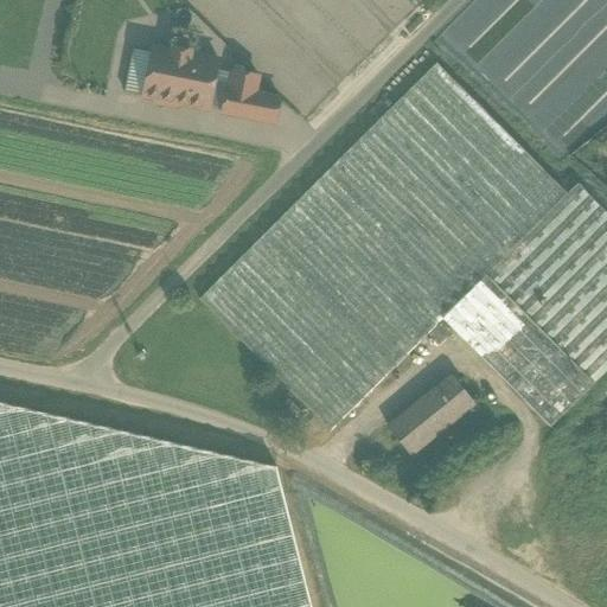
[(355,43),(368,55),(400,18),(397,6),(404,12),(411,5),(410,0),(382,0),(385,13),(369,17),(371,26),(346,31),(347,38),(333,55),(339,81),(358,58),(355,43)]
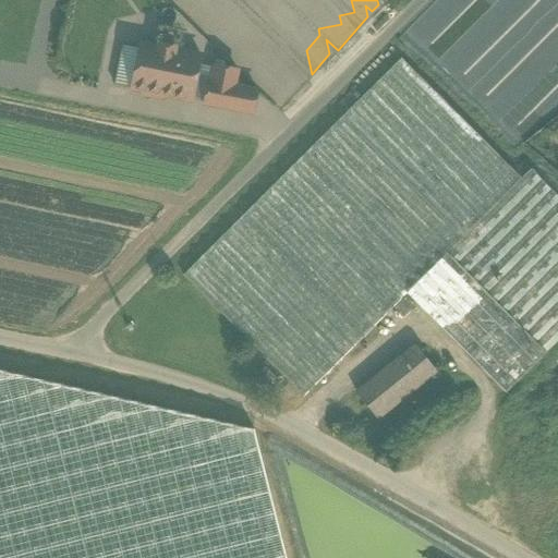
[(114,86),(132,89),(140,49),(122,45),(114,86)]
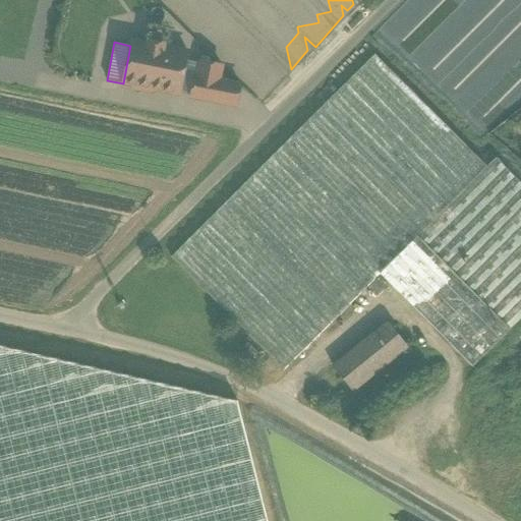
[(164,45),(148,42),(148,45),(131,42),(130,46),(123,83),(179,95),(187,53),(163,48),(164,45)]
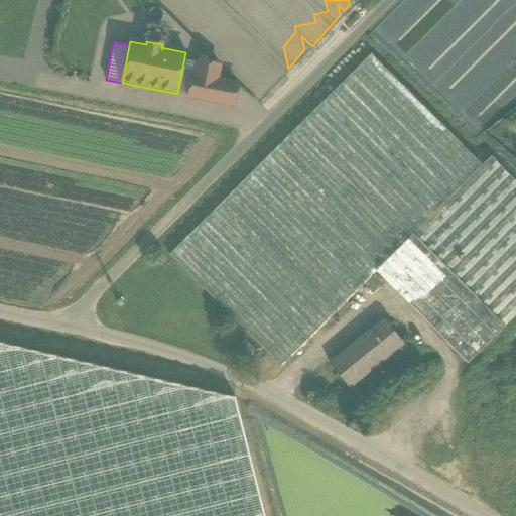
[(515,182),(491,157),(482,166),(371,54),(315,109),(426,221),(412,234),(505,327),(515,315),(515,182)]
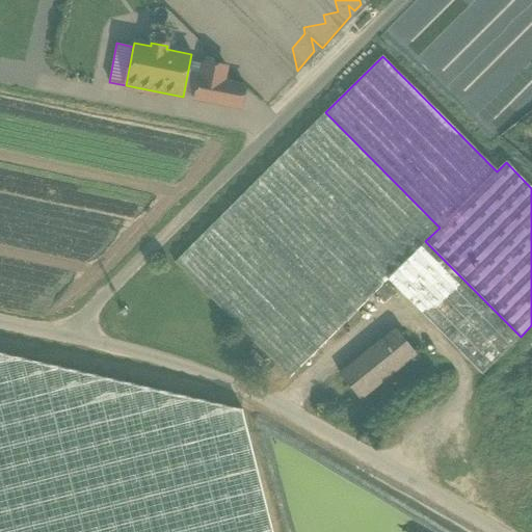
[(224,68),(206,63),(202,79),(198,79),(195,99),(241,108),(244,88),(222,83),(224,68)]
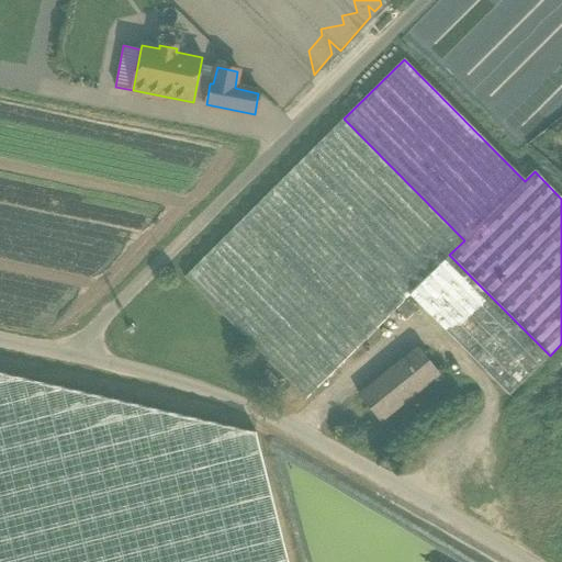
[(344,119),(184,278),(305,398),(409,295),(449,255),(464,240),(344,119)]
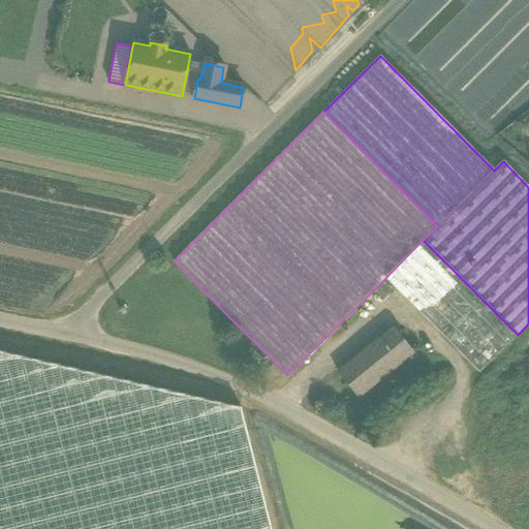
[(518,335),(423,240),(385,278),(418,311),(421,309),(421,308),(438,294),(459,320),(441,334),(479,373),(518,335)]
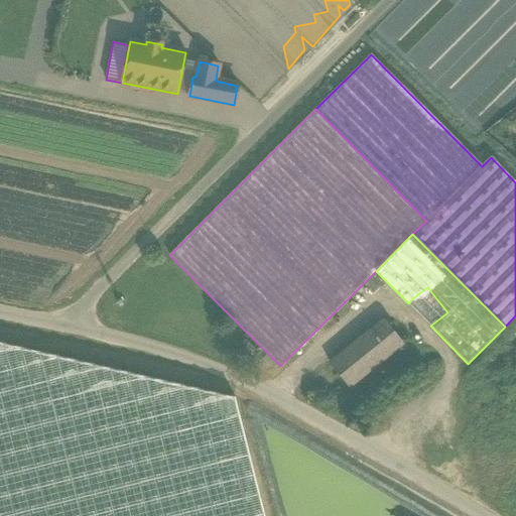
[(447,312),(427,287),(410,300),(410,301),(430,326),(447,312)]
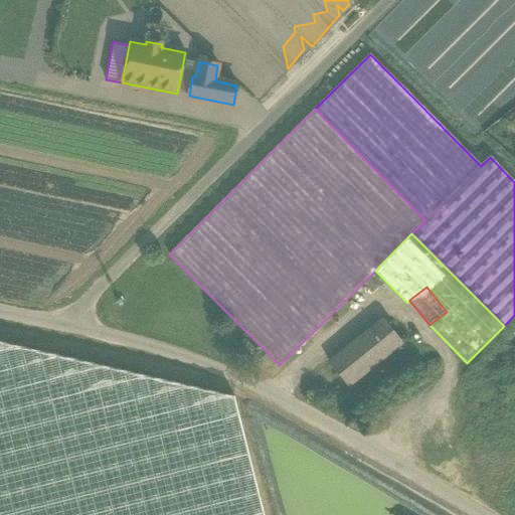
[(383,321),(328,365),(346,387),(401,343),(383,321)]
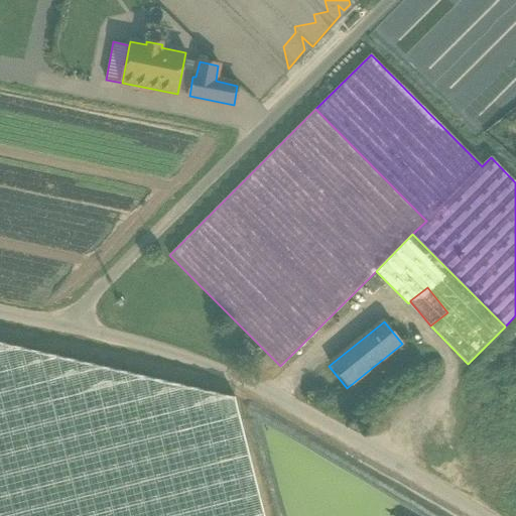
[(264,515),(235,398),(0,344),(0,515),(264,515)]
